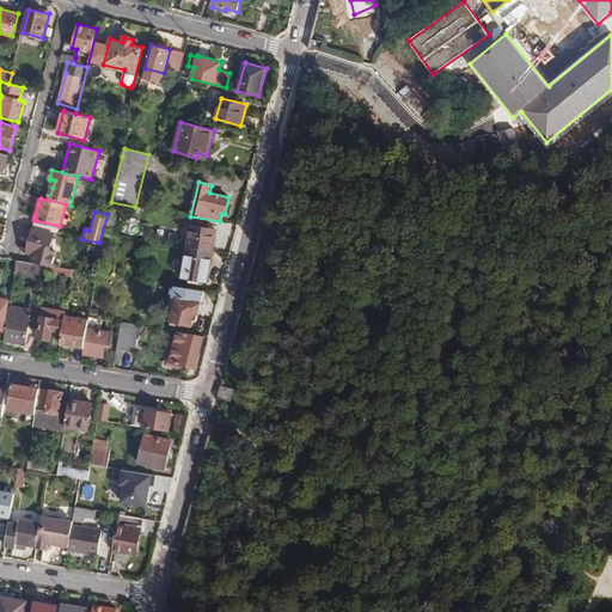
[(188,246),(213,251),(218,230),(191,225),(188,246)]
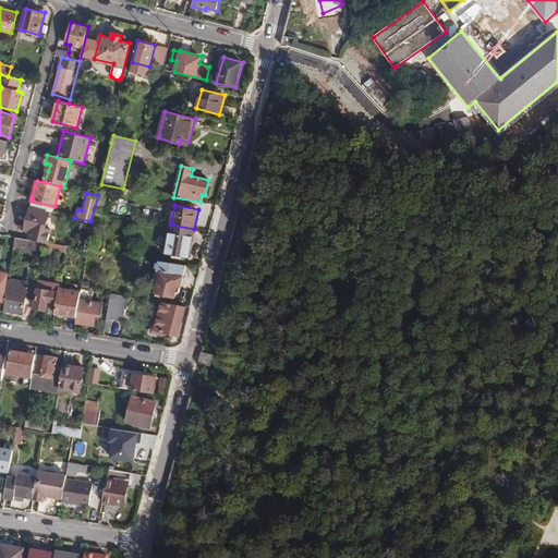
[(44,235),(49,213),(31,208),(25,230),(44,235)]
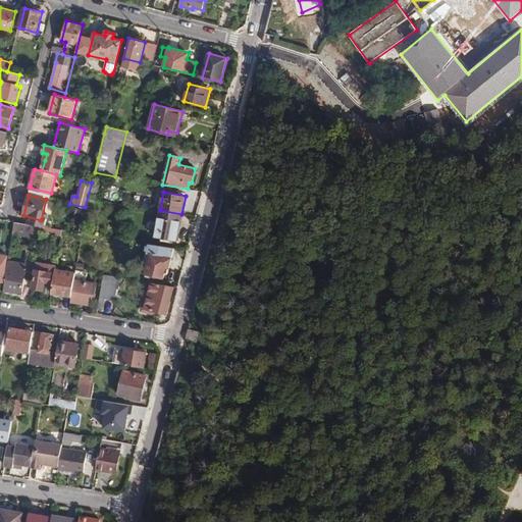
[(177,240),(180,220),(158,217),(155,237),(177,240)]
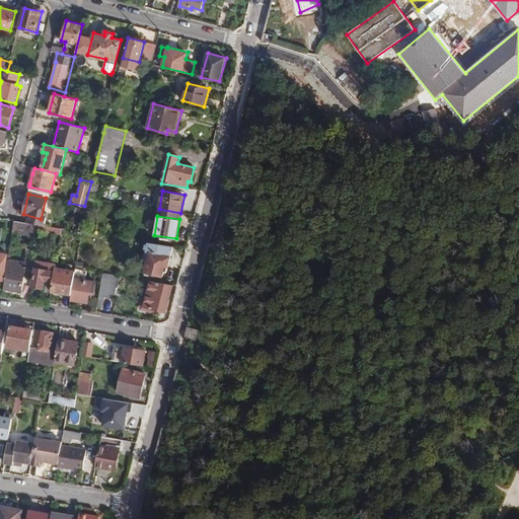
[(14,221),(13,232),(40,236),(41,231),(41,225),(18,221),(14,221)]
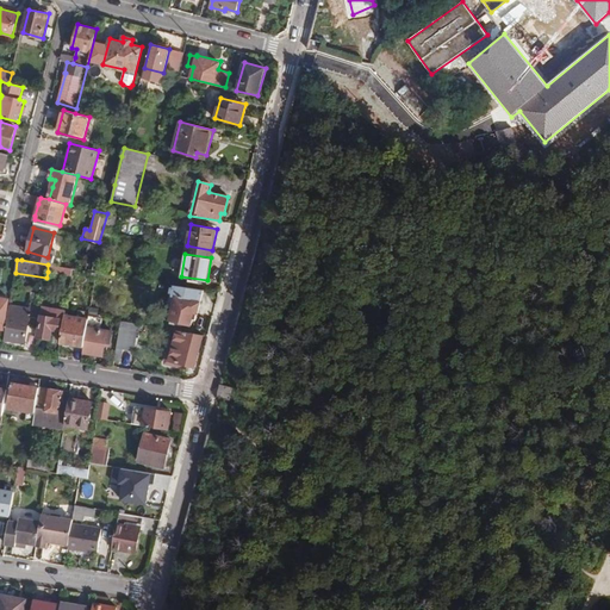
[(198,313),(204,290),(174,285),(172,294),(175,296),(169,319),(192,325),(195,312),(198,313)]
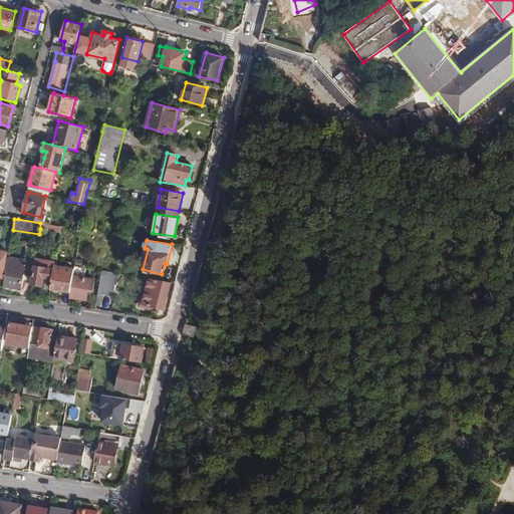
[(0,277),(4,278),(8,252),(0,250),(0,277)]
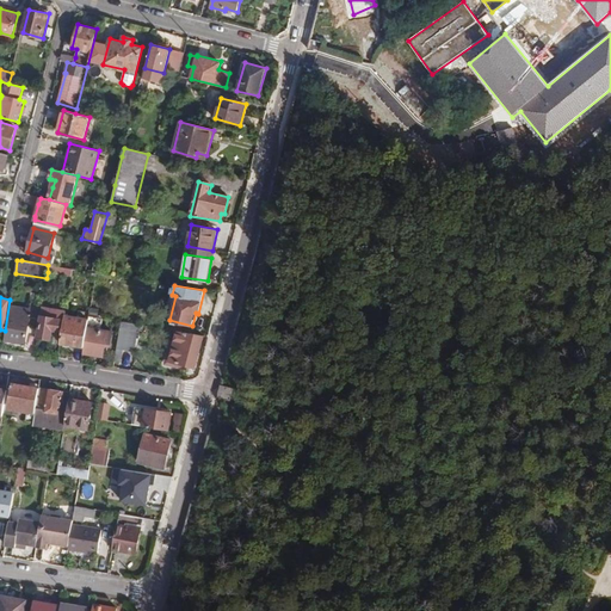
[(29,322),(39,325),(42,307),(32,306),(31,308),(11,304),(5,340),(26,344),(29,322)]
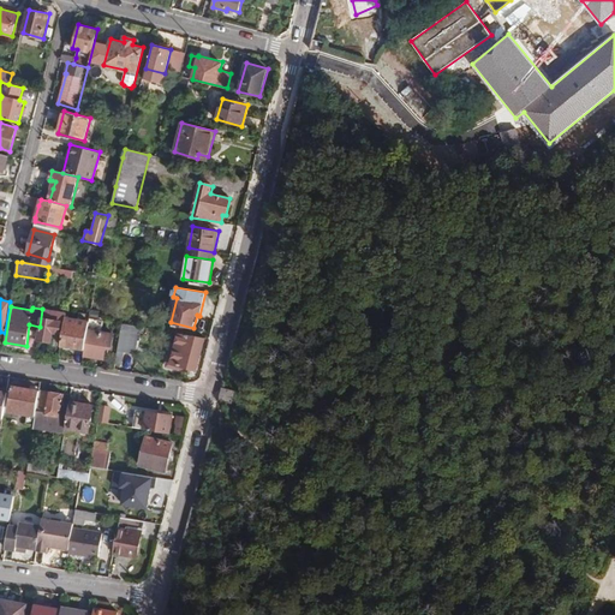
[(53,333),(63,334),(66,317),(66,312),(42,309),(40,327),(37,340),(52,342),(53,333)]
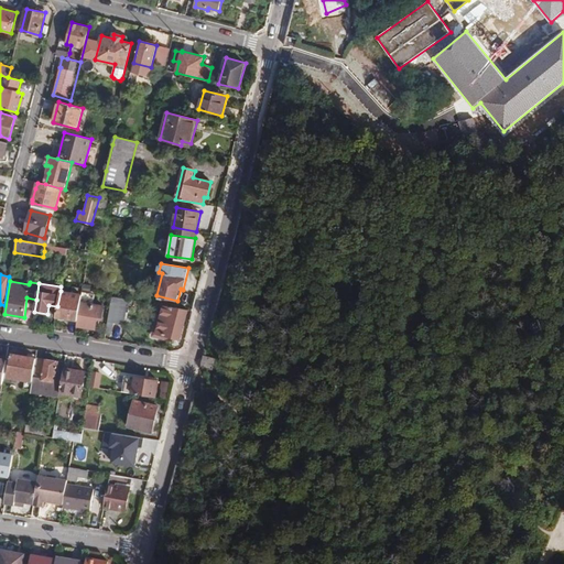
[(56,317),(78,321),(82,294),(61,291),(57,306),(56,317)]
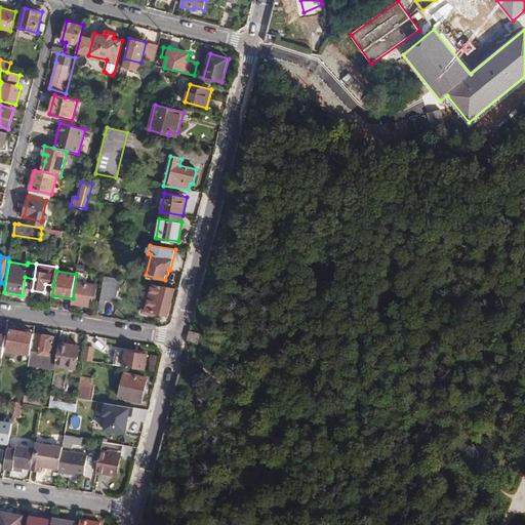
[(73,298),(72,304),(88,307),(90,297),(95,298),(97,284),(87,283),(88,273),(77,271),(76,274),(73,298)]
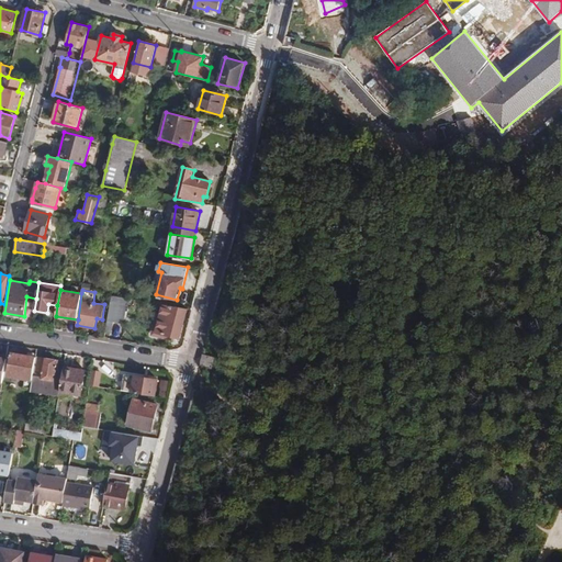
[(112,295),(108,321),(122,323),(126,298),(112,295)]
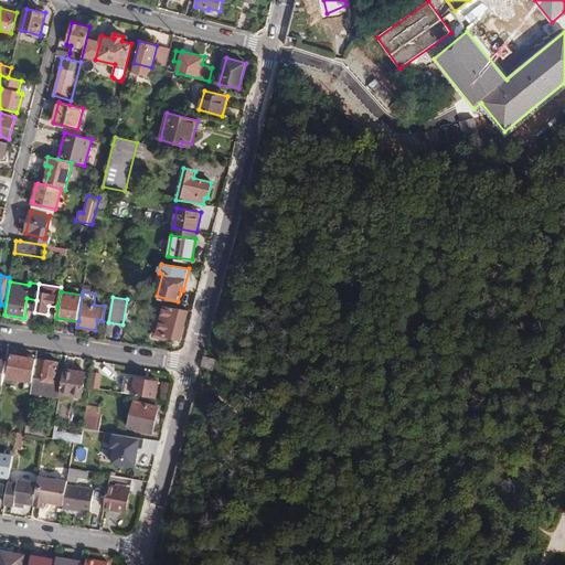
[(181,340),(189,310),(163,306),(157,333),(181,340)]
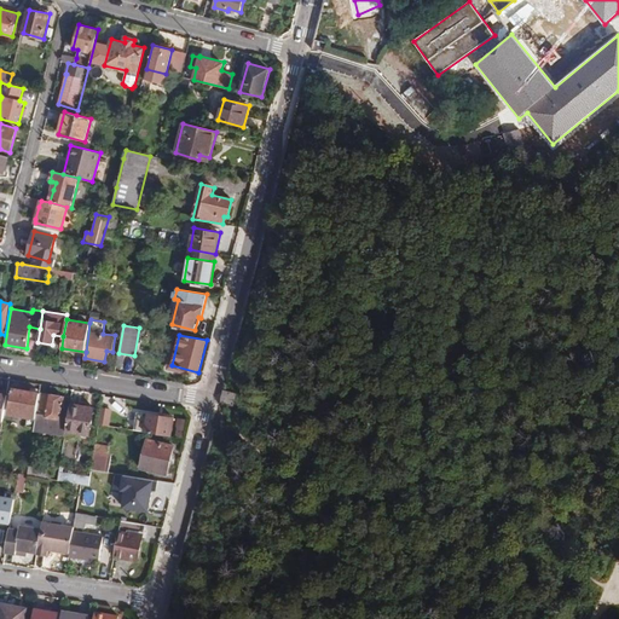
[(36,418),(40,394),(13,389),(10,414),(36,418)]
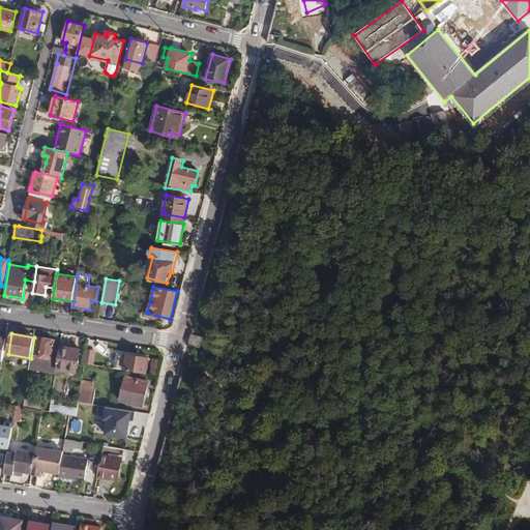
[(56,370),(60,347),(53,346),(54,341),(34,337),(31,358),(29,369),(56,373),(56,370)]
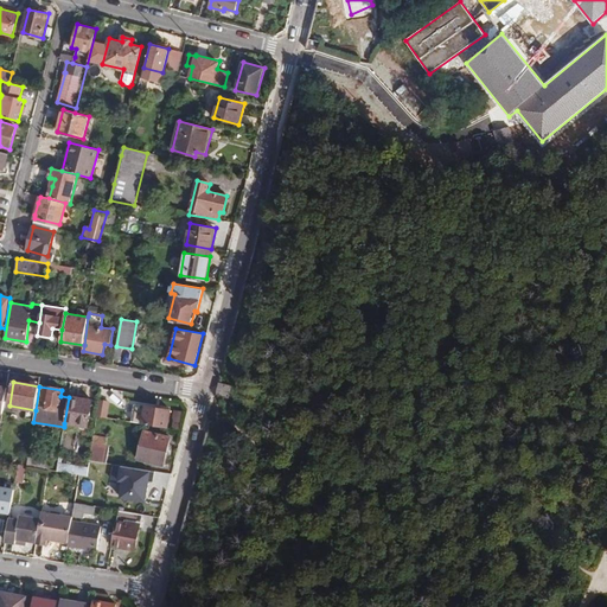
[(93,400),(69,396),(69,397),(64,423),(88,427),(93,400)]
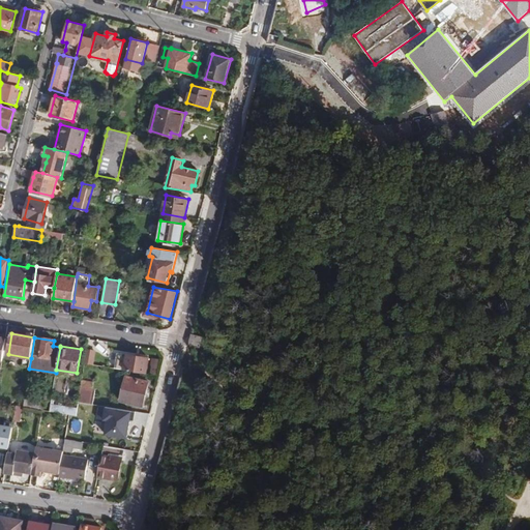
[(95,351),(87,349),(85,363),(92,364),(95,351)]
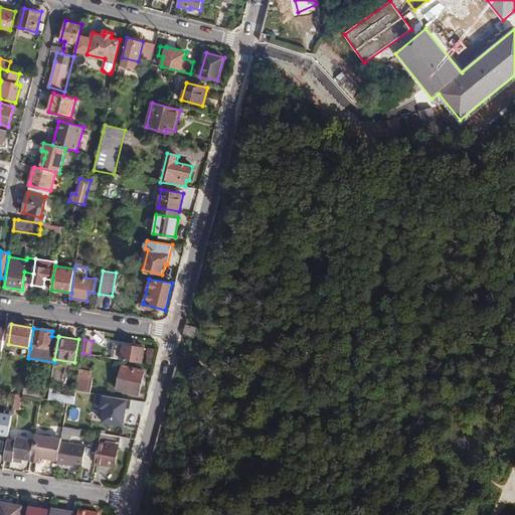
[(111,358),(143,363),(145,348),(113,343),(111,358)]
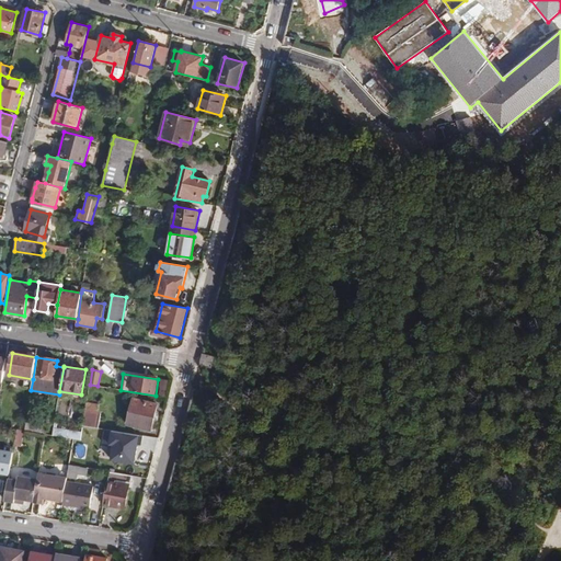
[(151,430),(158,404),(134,398),(127,424),(151,430)]
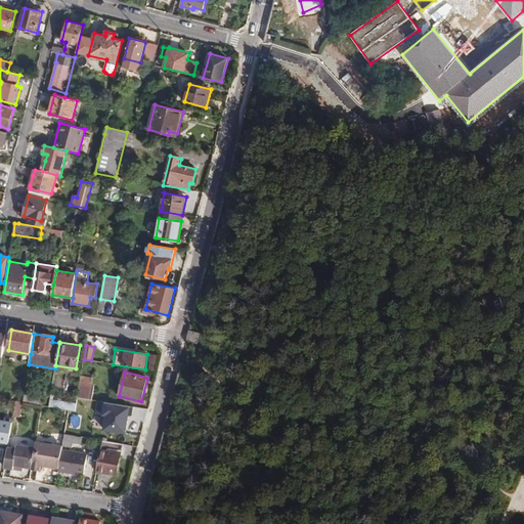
[(77,397),(92,399),(94,386),(91,386),(92,379),(81,376),(77,397)]
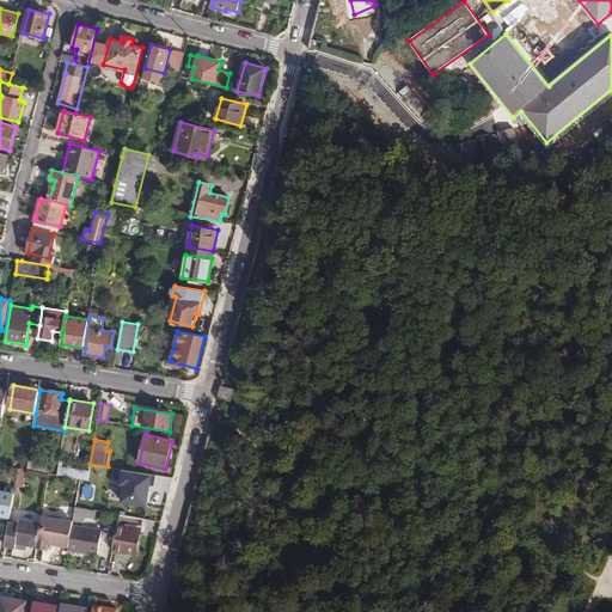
[(28,470),(49,473),(50,465),(29,461),(28,470)]
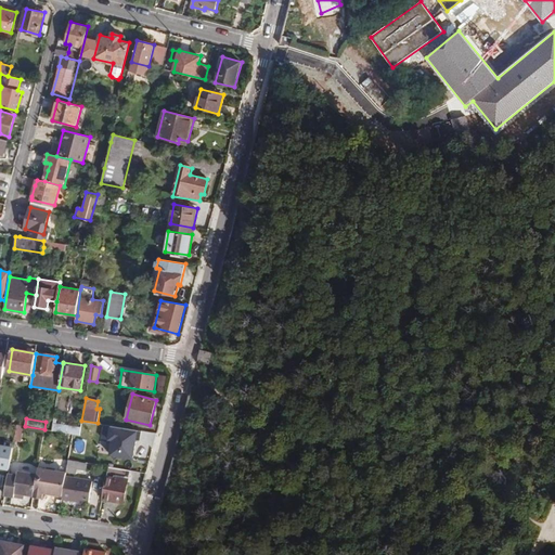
[(17,424),(14,440),(22,441),(25,426),(17,424)]
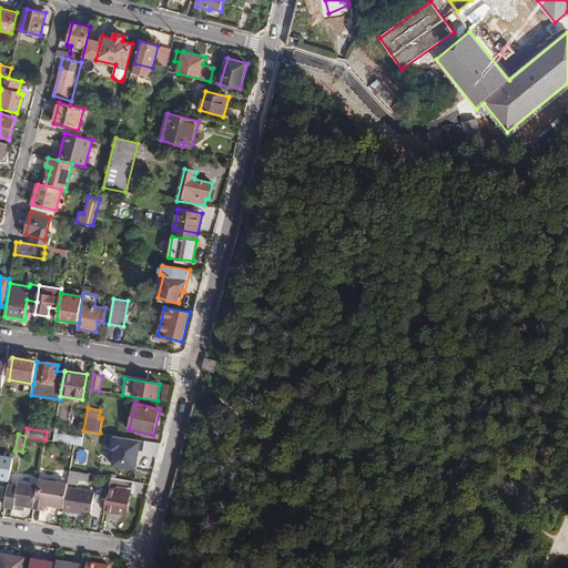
[(53,443),(82,444),(83,435),(54,434),(53,443)]
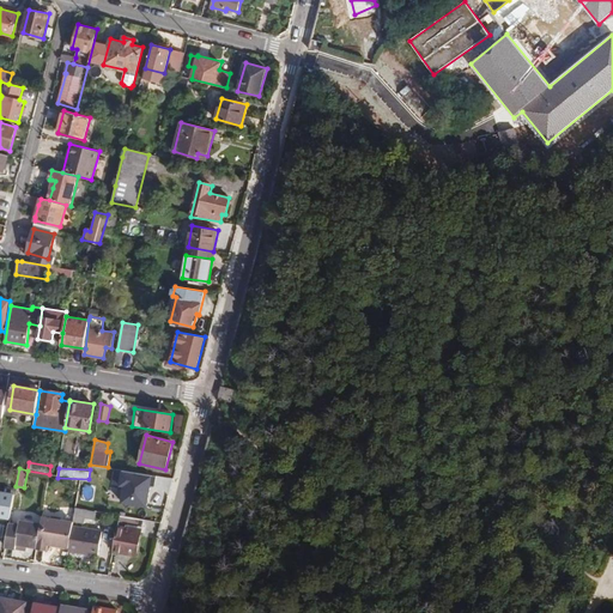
[(134,481),(137,472),(111,468),(110,478),(125,480),(120,504),(150,508),(153,485),(134,481)]
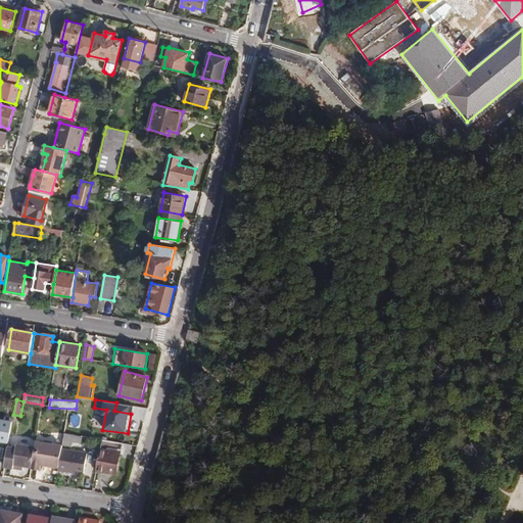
[(0,419),(0,440),(9,442),(13,421),(0,419)]
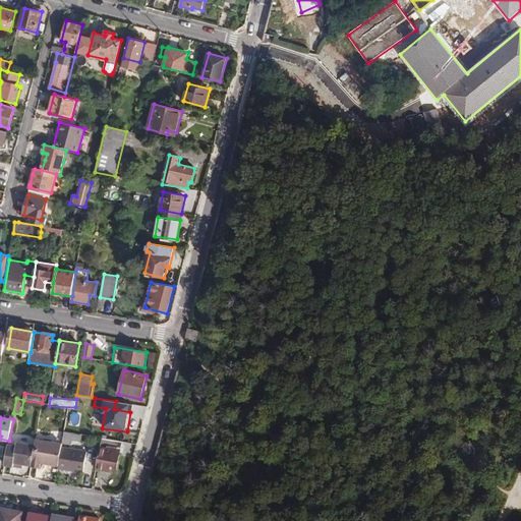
[(64,432),(62,443),(72,445),(72,440),(81,442),(82,435),(64,432)]
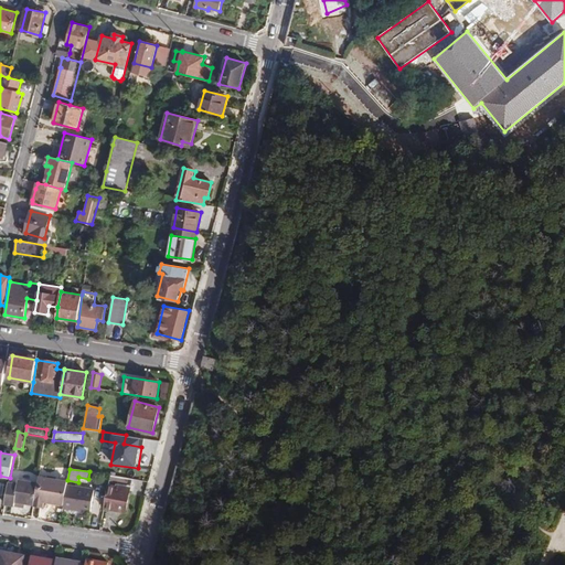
[(39,482),(34,505),(43,508),(45,501),(63,503),(66,486),(67,480),(39,476),(39,482)]
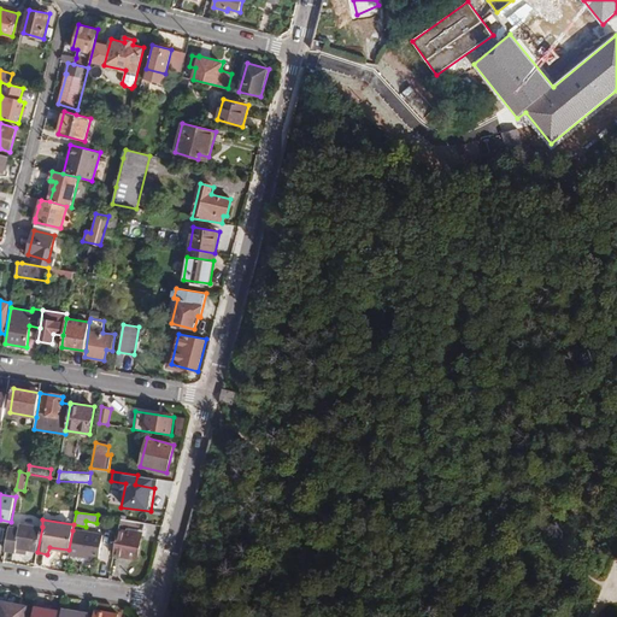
[(144,532),(144,523),(121,519),(119,527),(144,532)]
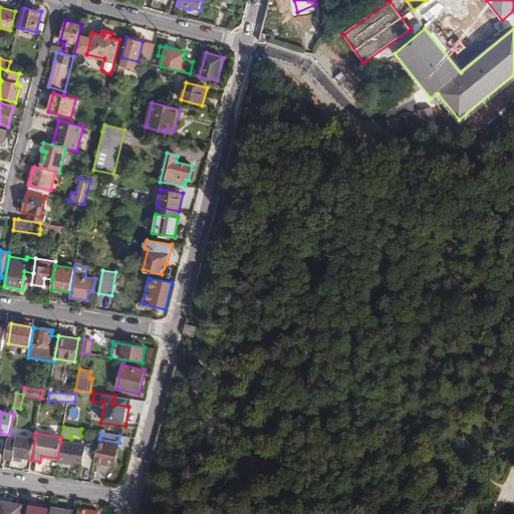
[(8,439),(5,459),(14,460),(15,456),(22,457),(23,458),(31,460),(35,439),(18,436),(17,440),(8,439)]
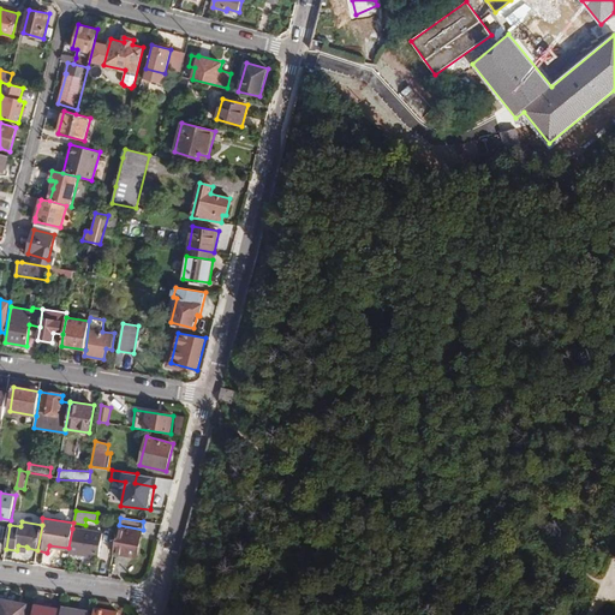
[(118,527),(113,554),(137,557),(142,532),(118,527)]
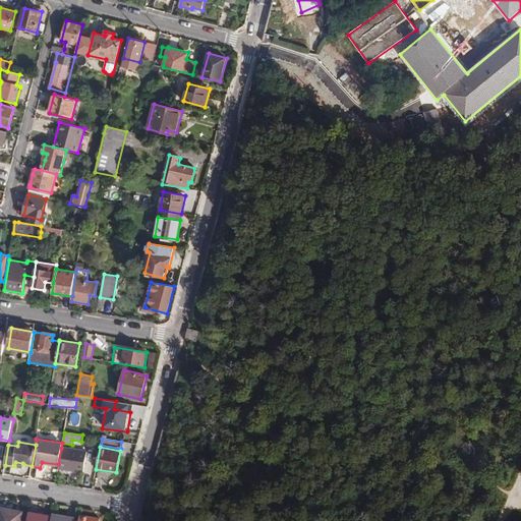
[(58,464),(58,467),(83,472),(87,452),(61,448),(58,464)]
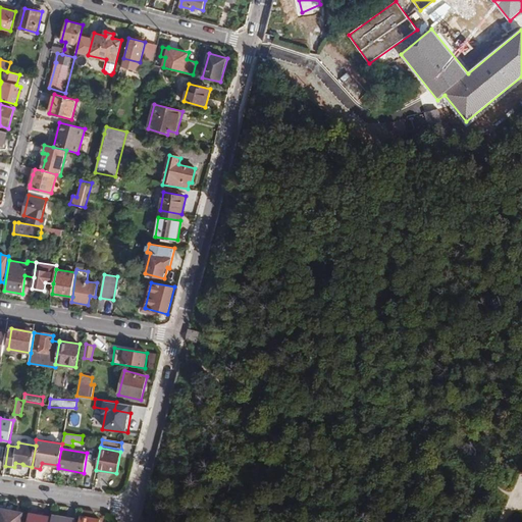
[(0,521),(20,521),(22,512),(0,508),(0,521)]
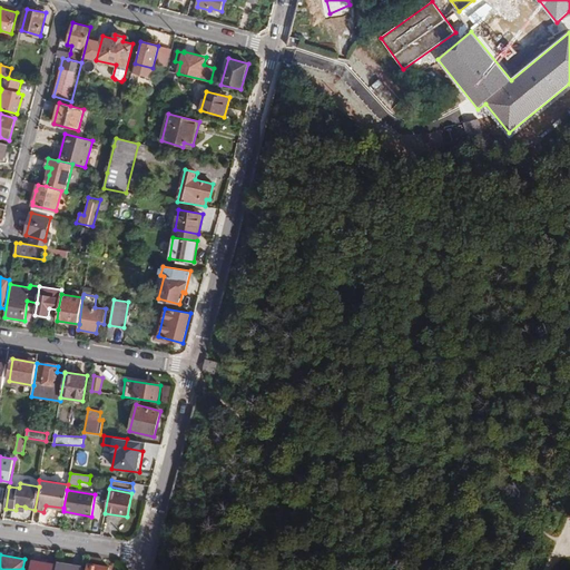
[(32,558),(29,569),(56,569),(57,564),(47,562),(40,562),(40,559),(32,558)]
